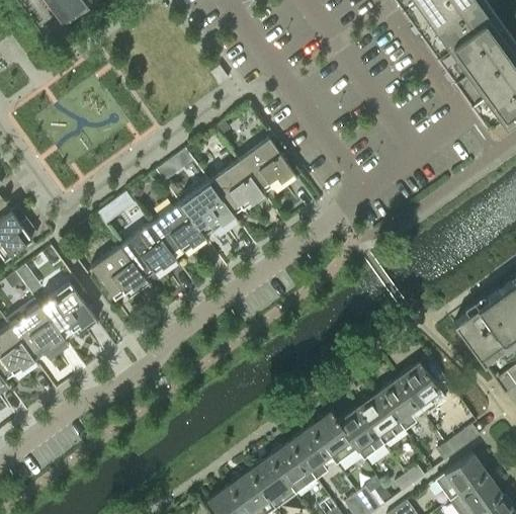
[(45,0),(62,23),(87,5),(83,0),(45,0)]
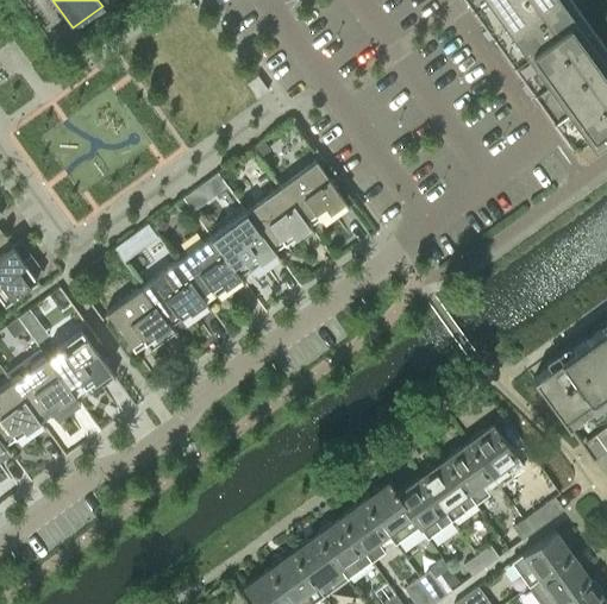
[(468,0),(477,12),(550,114),(573,144),(574,143),(592,130),(598,138),(606,133),(606,61),(562,0),(468,0)]
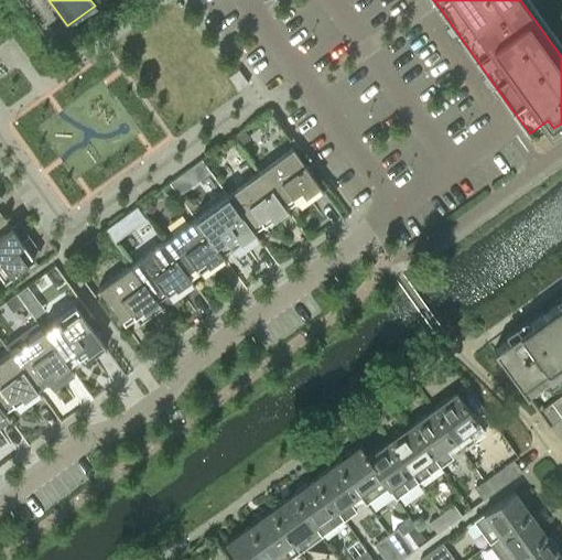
[(561,0),(520,0),(561,56),(561,0)]
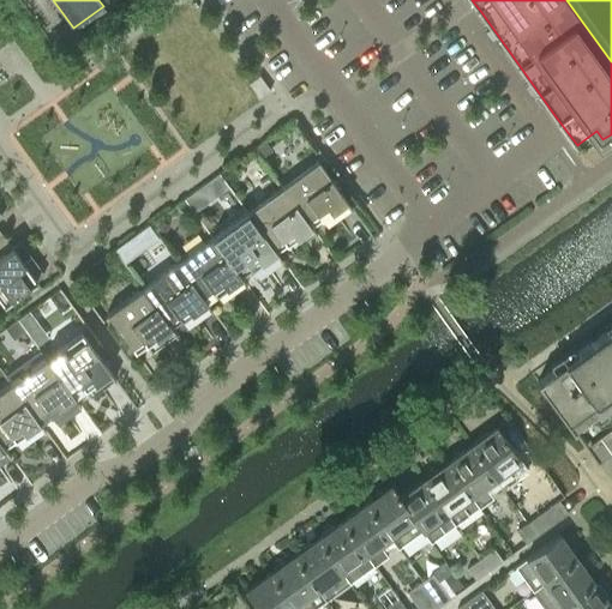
[(261,103),(262,102),(273,95),(261,79),(250,88),(261,103)]
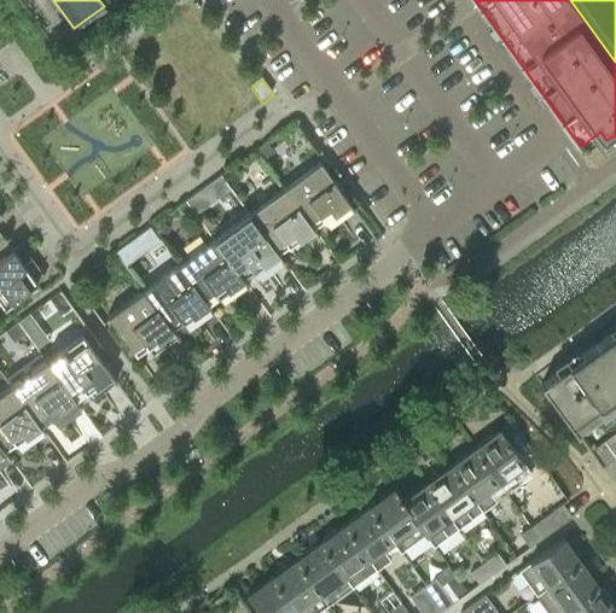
[(267,147),(259,155),(266,164),(275,158),(267,147)]
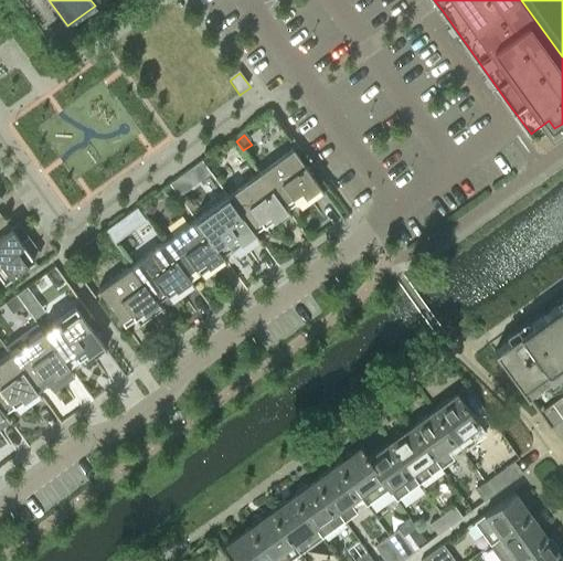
[(297,205),(301,212),(325,194),(294,151),(261,176),(287,212),(297,205)]
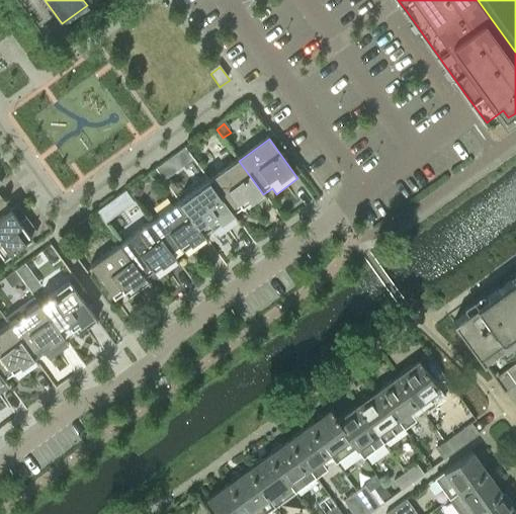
[(268,200),(263,194),(239,161),(209,182),(234,216),(235,216),(243,209),(247,216),(268,200)]
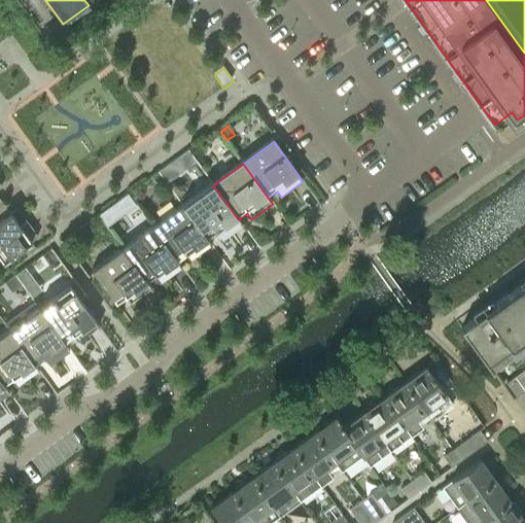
[(168,186),(175,180),(167,170),(160,175),(168,186)]
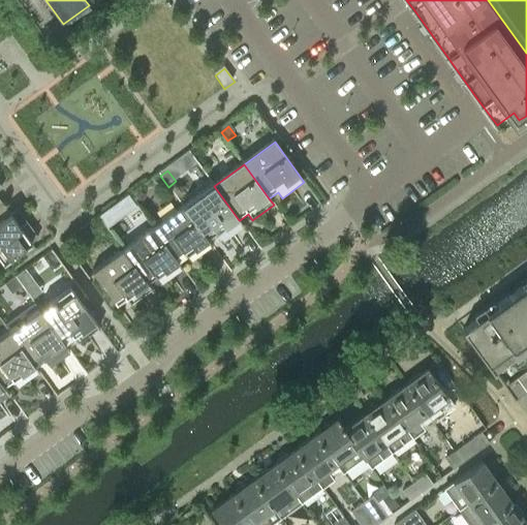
[(244,226),(240,220),(239,220),(214,186),(184,208),(209,242),(217,236),(222,242),(244,226)]
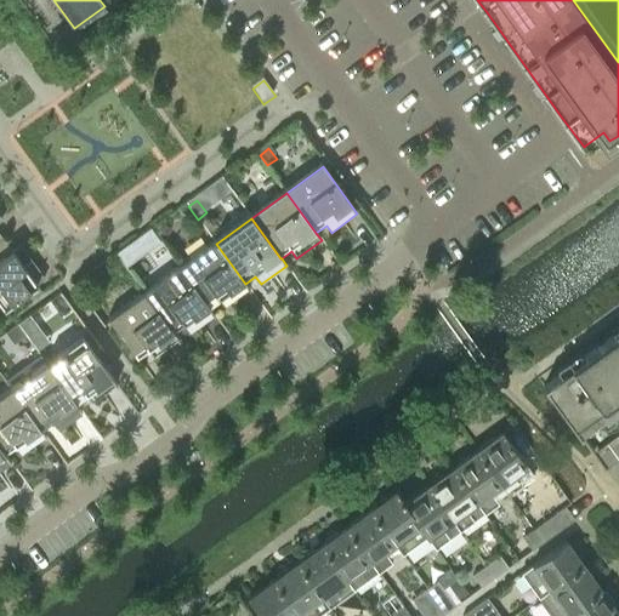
[(13,255),(5,241),(0,245),(0,314),(46,281),(37,268),(29,274),(13,255)]
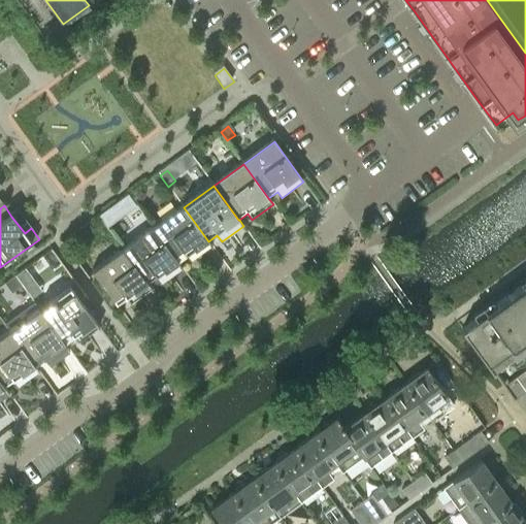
[(214,248),(208,241),(184,207),(154,229),(178,264),(178,263),(187,257),(192,263),(214,248)]
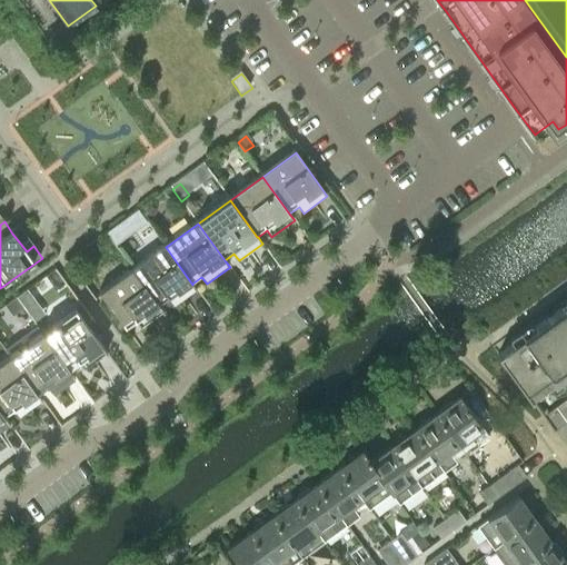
[(119,228),(108,236),(117,247),(128,239),(119,228)]
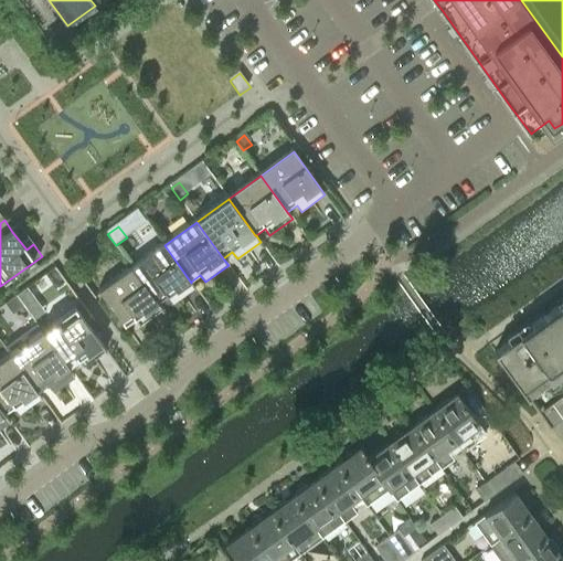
[(197,288),(191,282),(191,283),(165,245),(133,268),(159,306),(159,305),(168,298),(173,305),(197,288)]
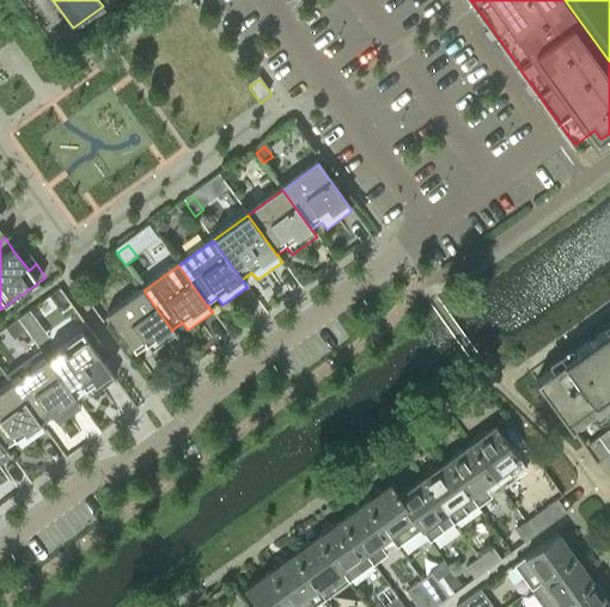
[(178,337),(172,330),(172,331),(144,290),(108,317),(136,356),(147,349),(152,356),(178,337)]
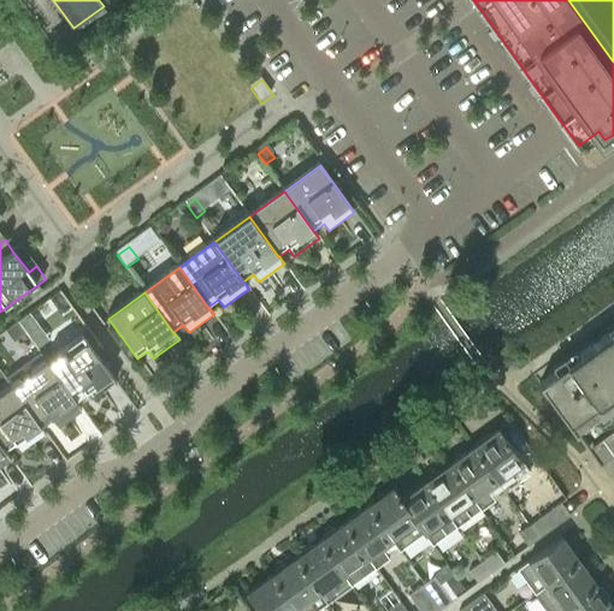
[(6,333),(16,345),(30,334),(22,322),(6,333)]
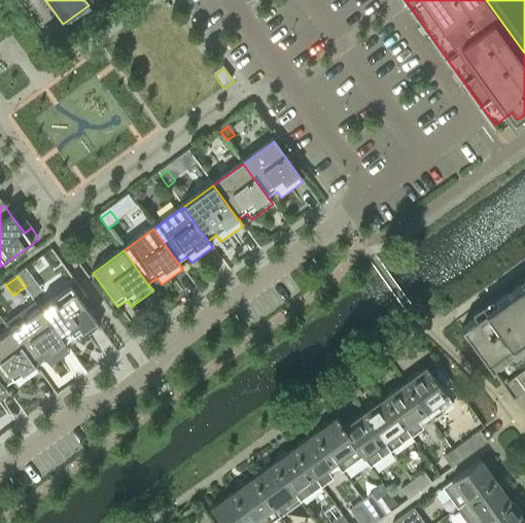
[(524,285),(462,332),(488,367),(524,340),(524,285)]
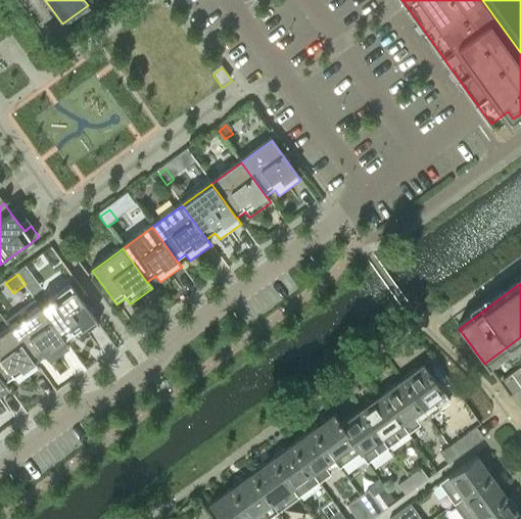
[(74,336),(78,342),(99,326),(70,286),(40,309),(64,342),(65,341),(74,336)]
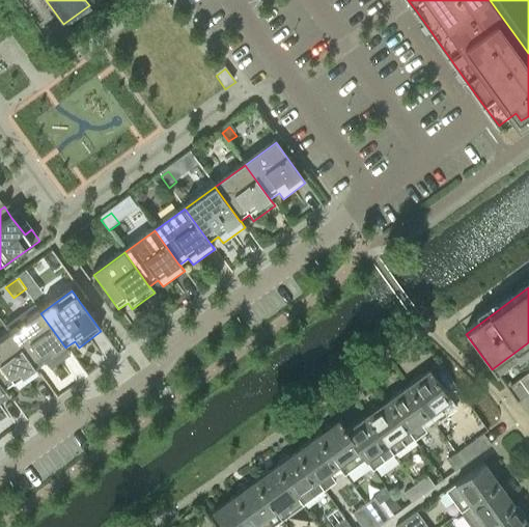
[(71,353),(66,347),(65,348),(40,313),(10,335),(35,369),(36,369),(45,363),(49,369),(71,353)]
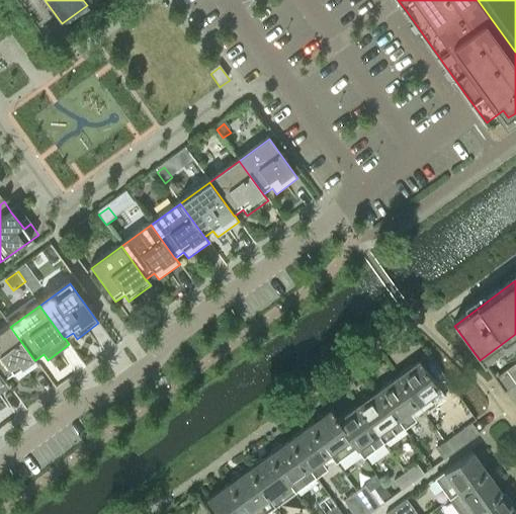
[(39,366),(35,360),(34,360),(10,327),(0,334),(0,373),(5,381),(6,381),(14,375),(18,381),(39,366)]
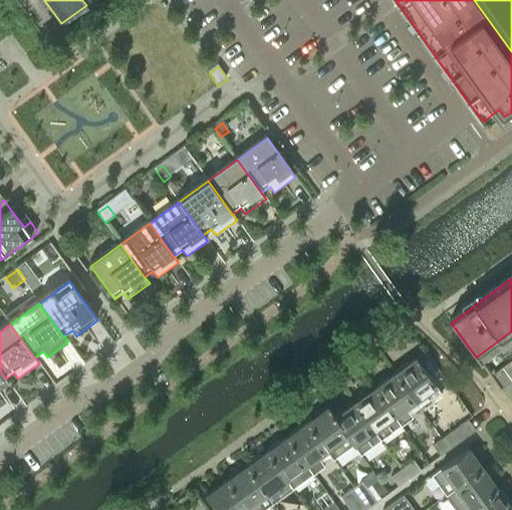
[(416,405),(422,413),(443,398),(417,360),(396,375),(416,405)]
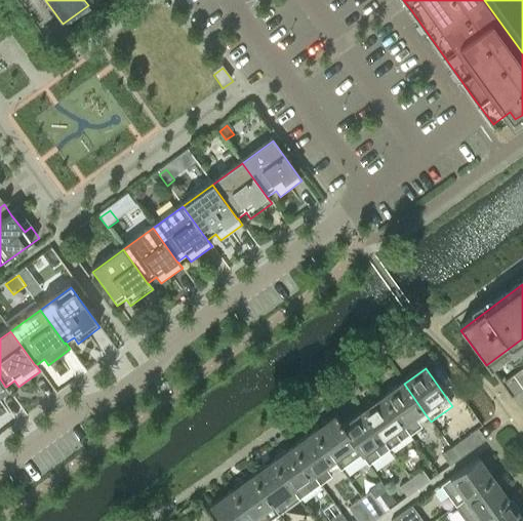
[(0,399),(10,393),(6,387),(5,387),(0,378),(0,399)]
